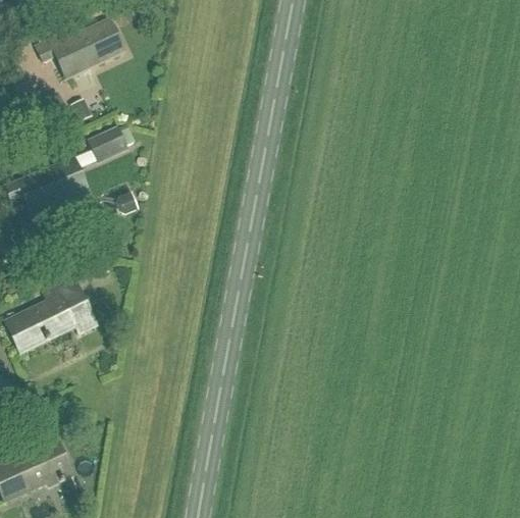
[(123,53),(109,21),(60,44),(57,37),(36,47),(43,62),(56,56),(66,80),(123,53)]
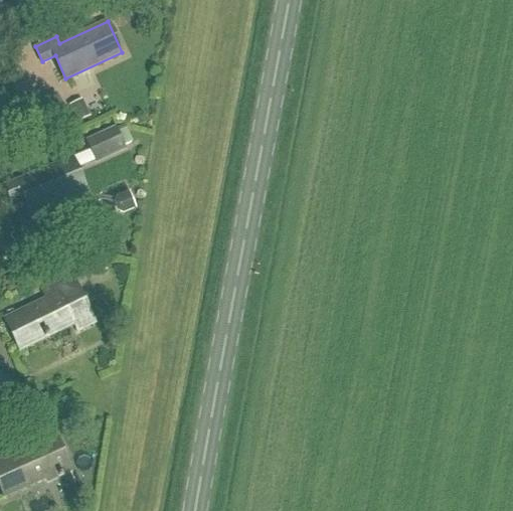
[(67,115),(56,92),(31,104),(42,127),(67,115)]
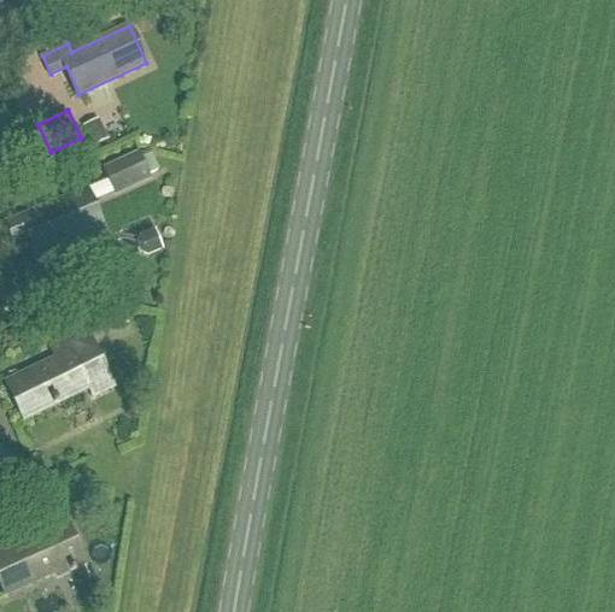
[(107,136),(98,116),(83,123),(93,143),(107,136)]
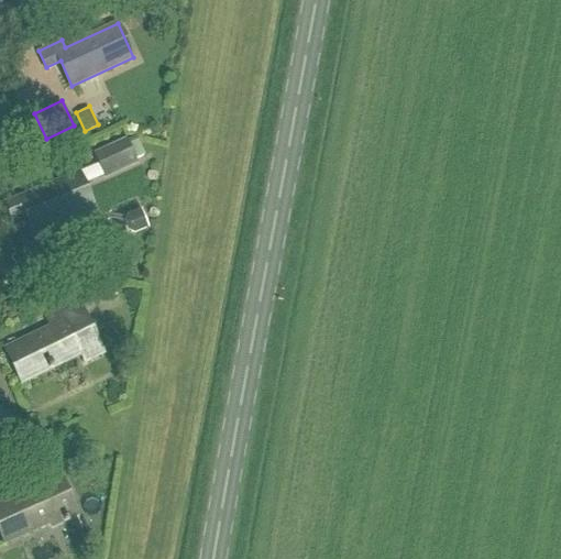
[(145,152),(136,132),(94,151),(103,174),(136,160),(135,156),(145,152)]
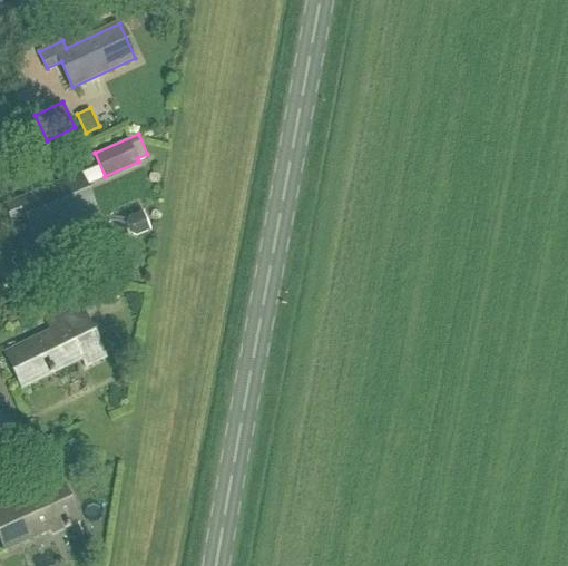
[(96,211),(81,175),(7,207),(13,222),(26,217),(32,233),(65,220),(66,224),(96,211)]
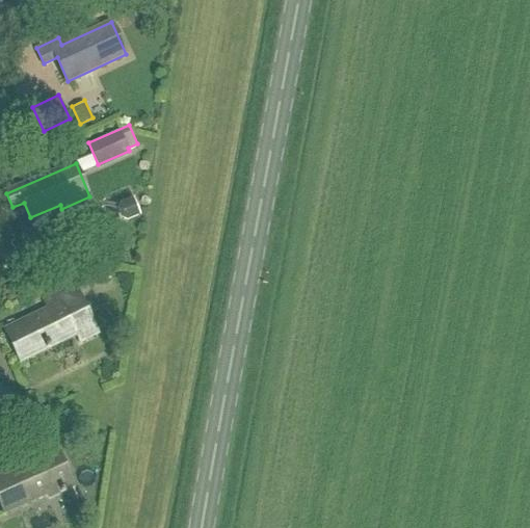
[(120,220),(146,210),(139,194),(113,205),(120,220)]
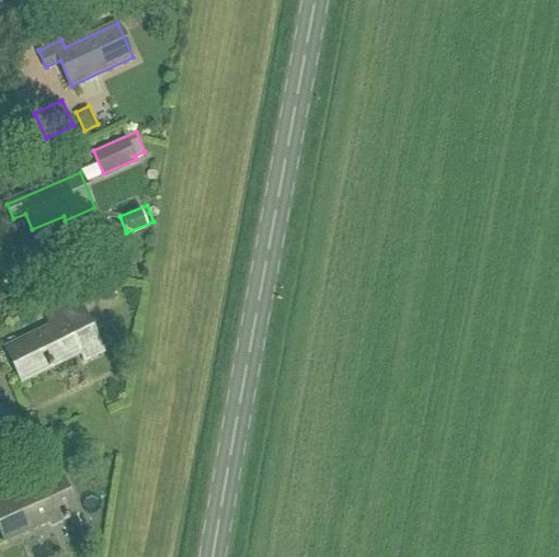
[(103,351),(79,299),(46,315),(53,327),(7,349),(22,381),(81,352),(86,360),(103,351)]
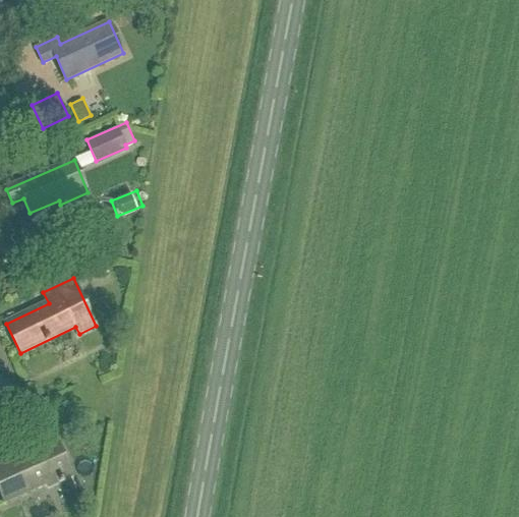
[(72,476),(58,444),(15,462),(13,458),(0,463),(0,494),(3,501),(46,482),(49,486),(72,476)]
